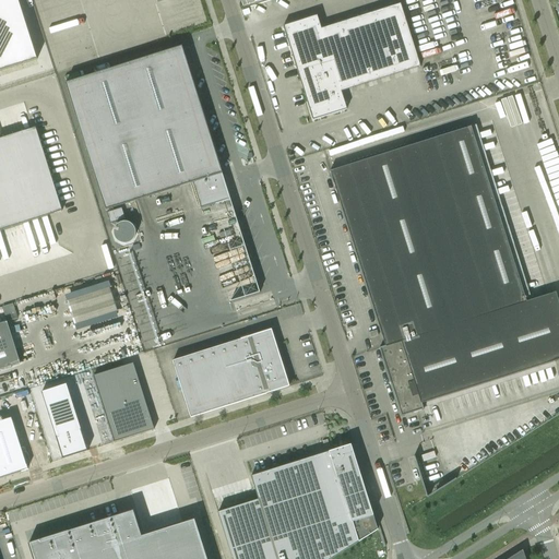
[(18,0),(0,0),(0,70),(37,59),(24,21),(18,0)]
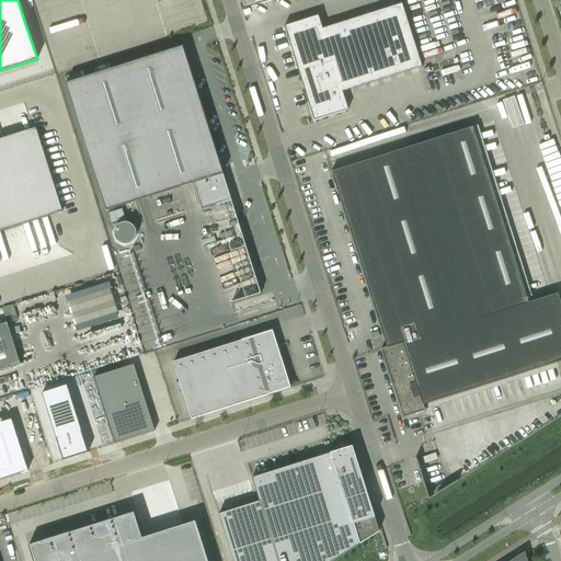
[(318,15),(284,26),(312,116),(346,105),(342,92),(421,67),(401,4),(322,29),(318,15)]
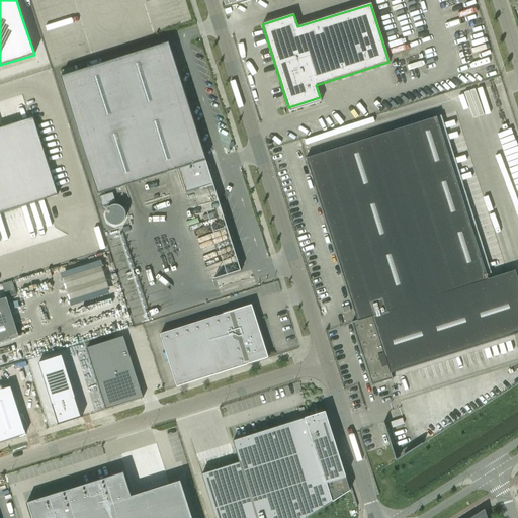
[(169,44),(61,77),(98,195),(179,170),(186,193),(211,185),(213,184),(169,44)]
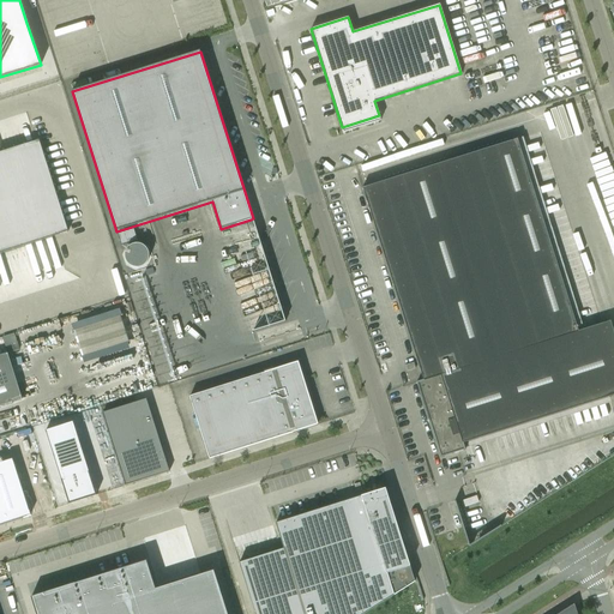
[(440,458),(457,452),(465,450),(463,443),(613,395),(613,335),(609,321),(578,331),(517,139),(361,188),(422,380),(416,383),(428,422),(440,458)]
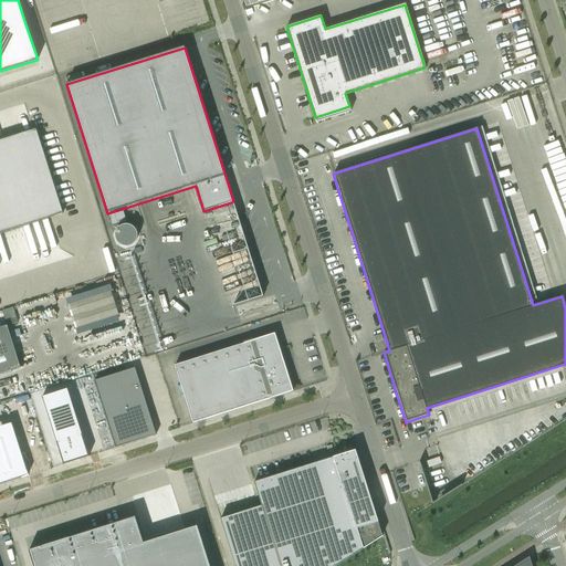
[(0,232),(63,213),(35,129),(0,139),(0,232)]
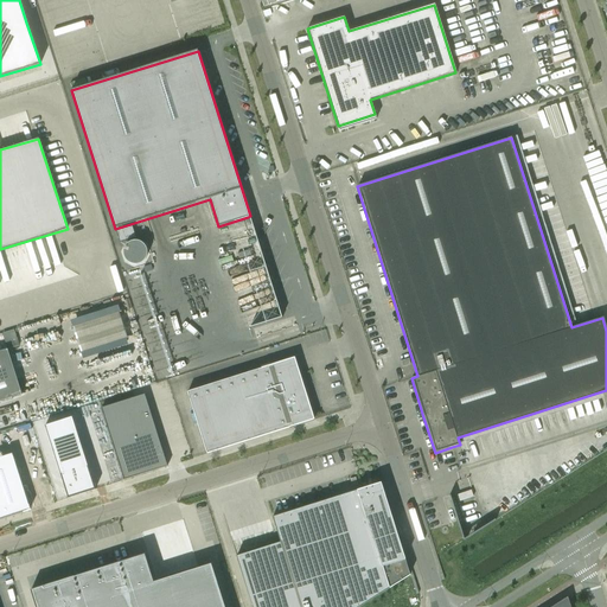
[(132,227),(116,231),(120,242),(134,237),(132,227)]
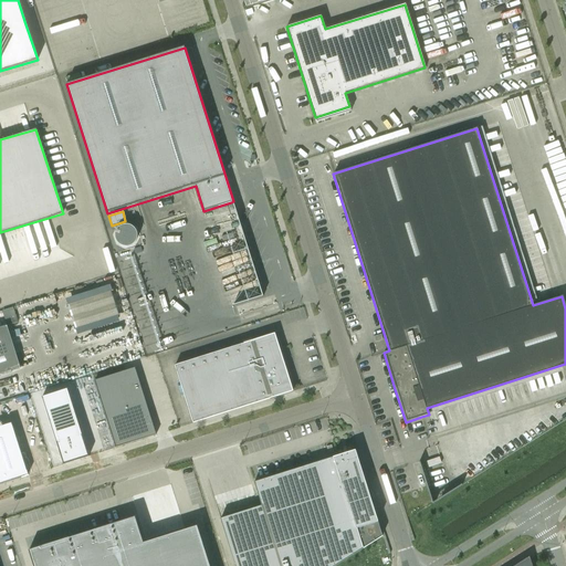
[(115,234),(115,236),(115,237),(115,238),(115,239),(115,240),(116,241),(116,242),(117,243),(118,244),(119,245),(121,245),(122,247),(123,247),(124,247),(125,247),(126,248),(127,247),(128,247),(129,247),(130,247),(130,245),(132,245),(133,244),(134,244),(134,243),(135,243),(135,242),(136,241),(136,240),(136,239),(137,239),(137,238),(137,237),(137,236),(137,234),(137,233),(136,232),(136,231),(136,230),(135,230),(135,229),(134,229),(134,228),(133,228),(133,227),(132,227),(130,226),(129,226),(128,226),(127,226),(127,224),(126,224),(125,224),(124,226),(123,226),(122,226),(121,226),(121,227),(119,227),(118,228),(117,229),(116,230),(116,231),(115,232),(115,233),(115,234)]
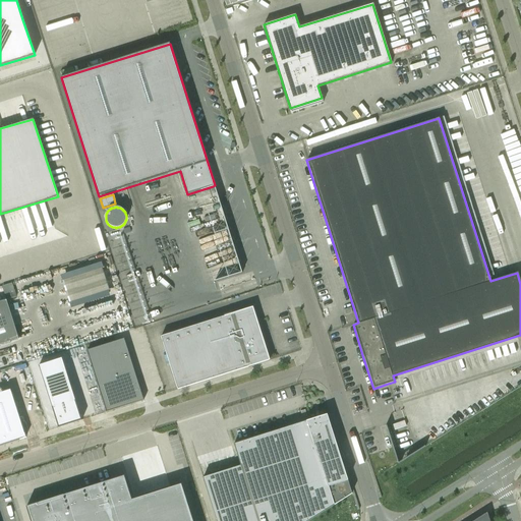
[(6,299),(0,301),(0,343),(18,338),(12,319),(6,299)]
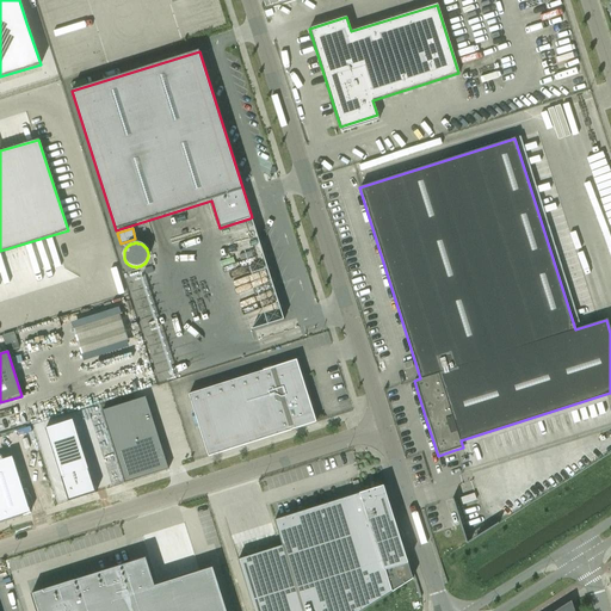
[(296,359),(273,368),(187,394),(208,457),(316,423),(301,376),(296,359)]
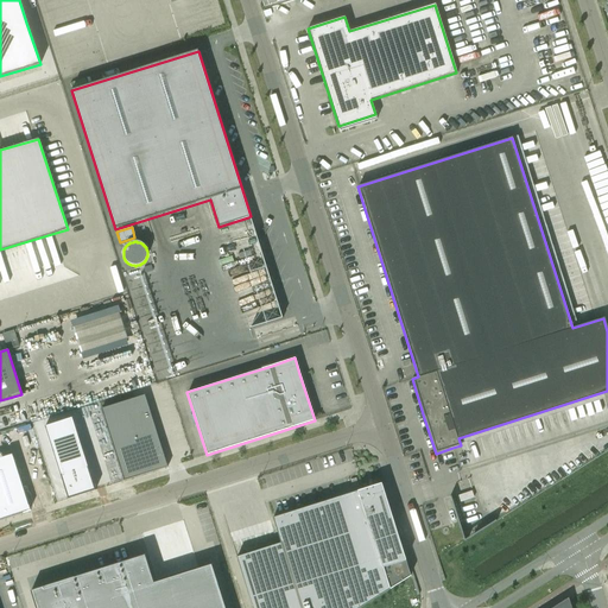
[(145,394),(101,409),(124,481),(168,467),(145,394)]
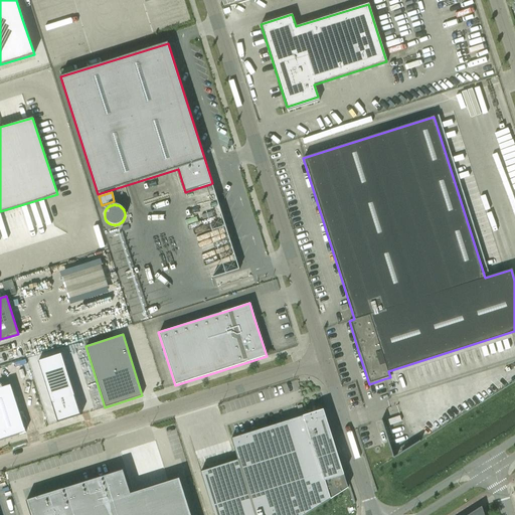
[(61,354),(38,361),(57,422),(80,415),(61,354)]
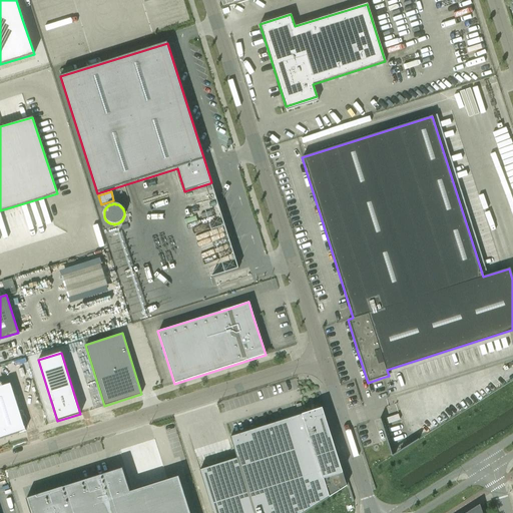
[(236,459),(199,469),(212,512),(305,512),(347,487),(322,409),(229,438),(236,459)]
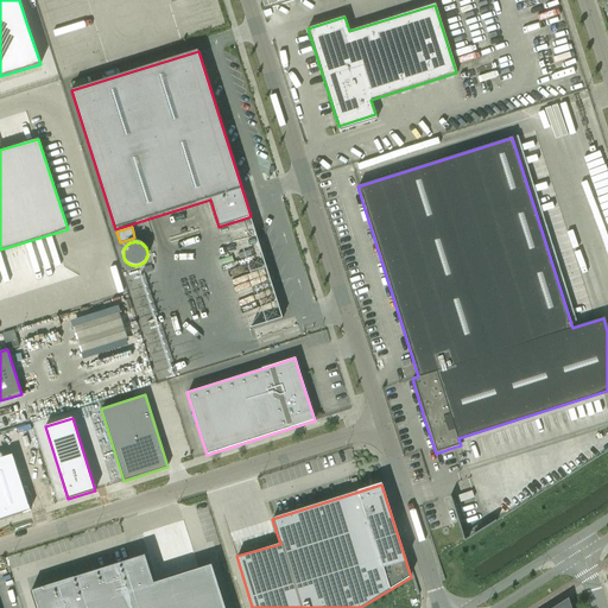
[(74,577),(30,591),(36,607),(225,607),(211,564),(153,583),(145,555),(143,556),(144,558),(141,559),(140,557),(134,559),(134,562),(74,577)]
